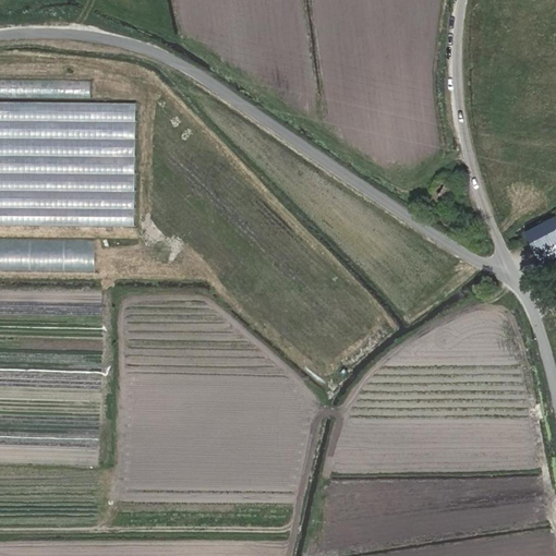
[(135,99),(0,97),(0,220),(134,222),(135,99)]
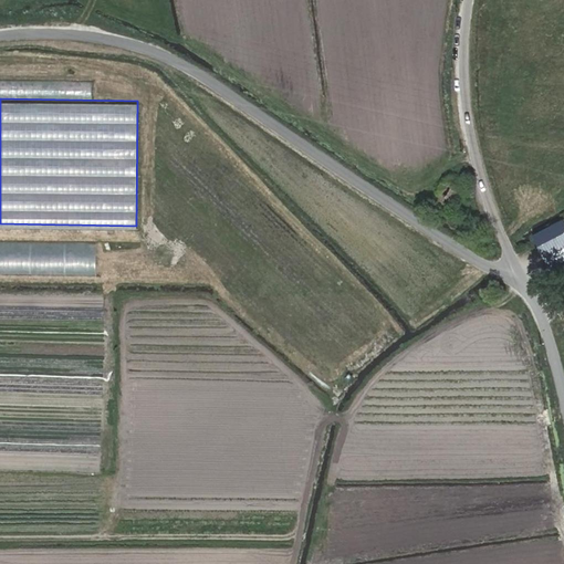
[(466,227),(474,213),(453,200),(460,187),(442,177),(427,201),(466,227)]
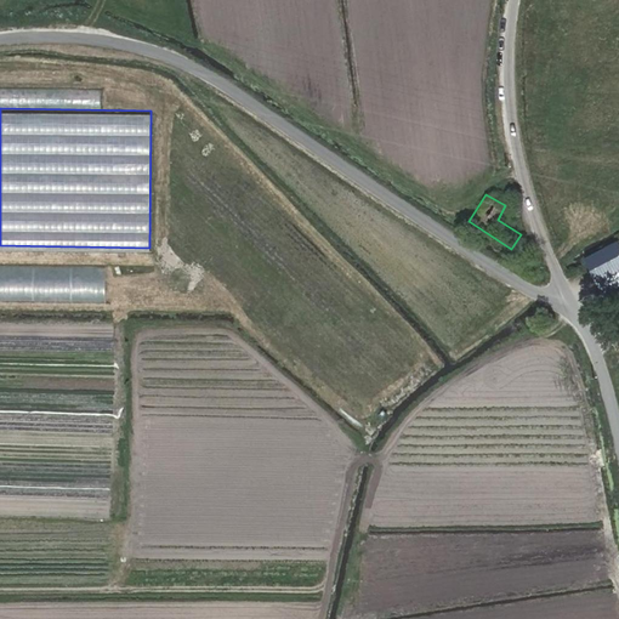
[(618,246),(615,240),(583,256),(594,278),(618,265),(618,246)]
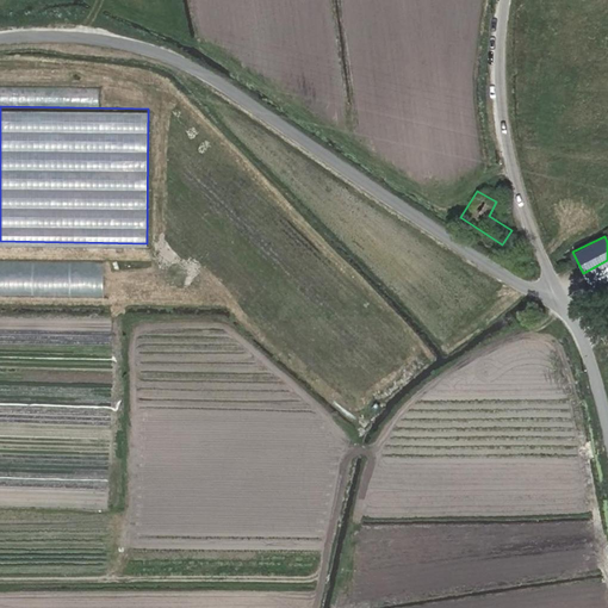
[(0,292),(101,295),(101,260),(0,258),(0,292)]
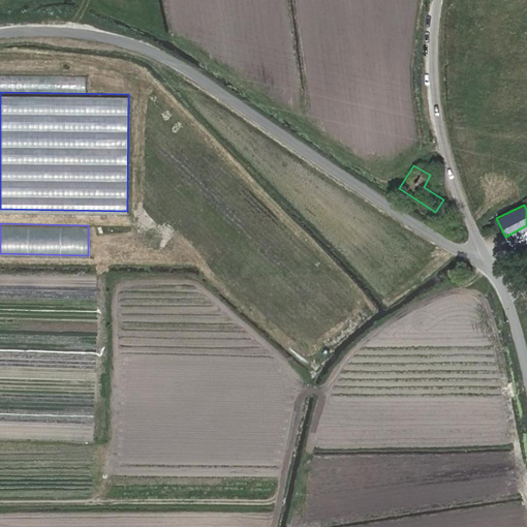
[(447,264),(440,268),(448,278),(455,274),(447,264)]
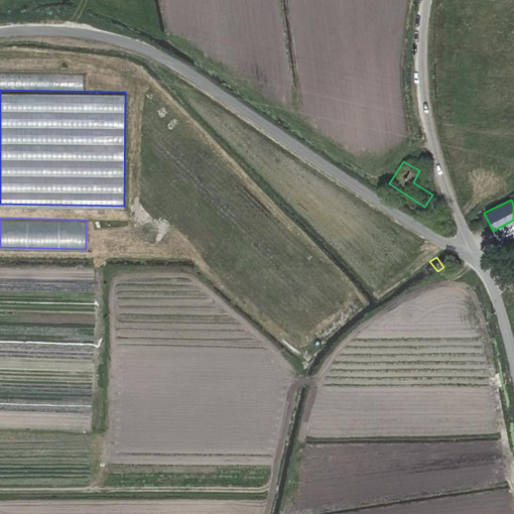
All buildings are outlined.
